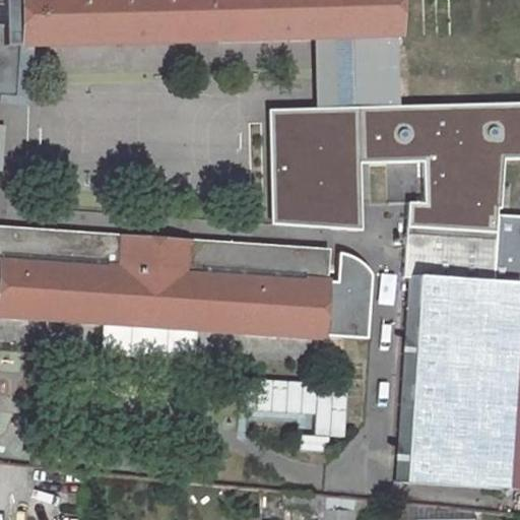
[(0,0),(0,27),(15,28),(16,48),(186,43),(184,0),(0,0)]
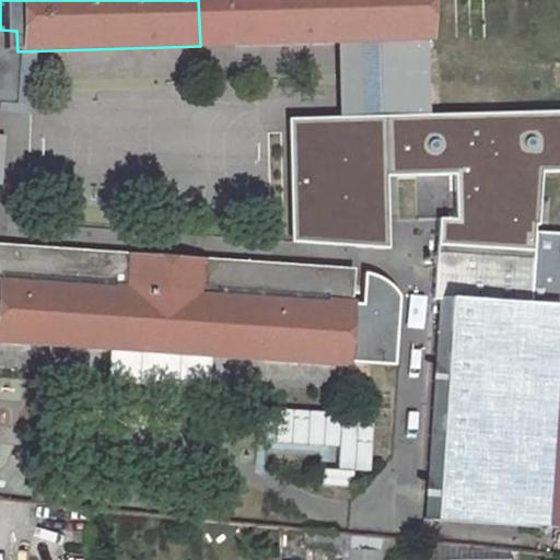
[(398,0),(198,0),(200,46),(400,41),(398,0)]
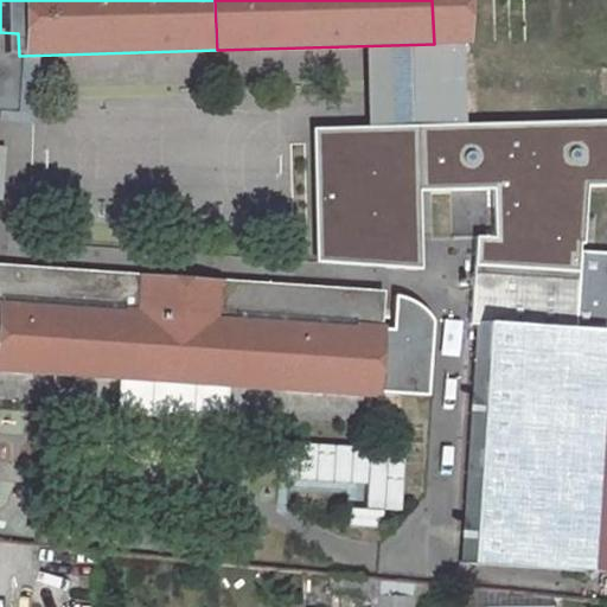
[(459,0),(432,0),(434,44),(461,43),(459,0)]
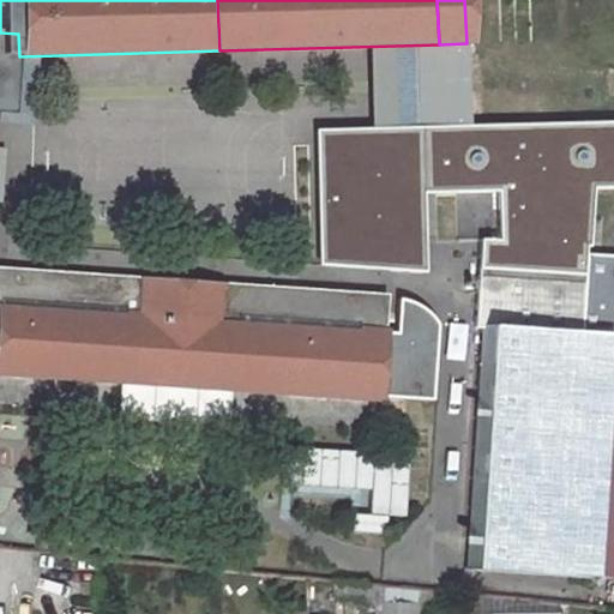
[(613,120),(319,130),(323,264),(428,271),(426,193),(500,191),(503,239),(483,239),(483,268),(589,272),(590,254),(589,247),(596,246),(597,188),(613,187),(613,120)]
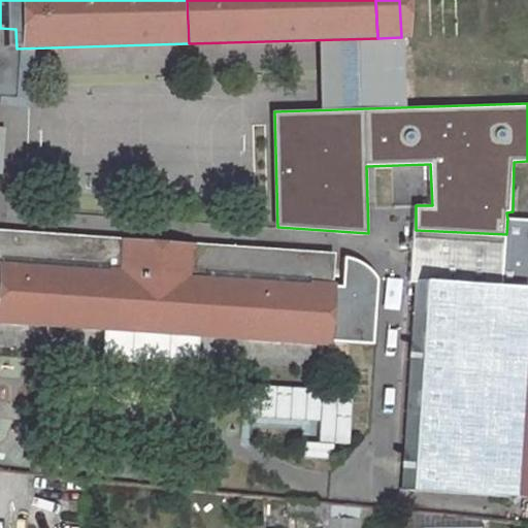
[(527,499),(527,220),(507,219),(506,234),(416,230),(411,282),(418,282),(401,491),(527,499)]
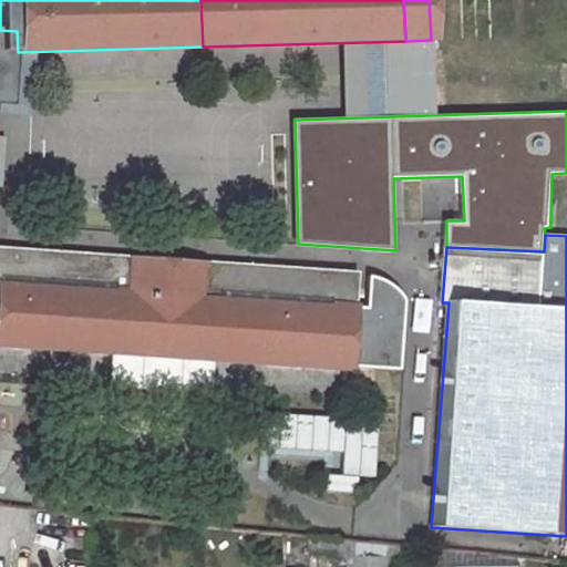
[(212,360),(351,370),(354,307),(357,277),(346,277),(346,278),(330,278),(316,277),(299,272),(288,274),(277,277),(271,279),(270,280),(259,281),(247,281),(237,279),(222,276),(202,267),(202,265),(132,260),(131,261),(125,261),(125,263),(116,263),(115,263),(105,263),(105,261),(102,261),(99,259),(93,258),(83,257),(73,259),(60,266),(53,267),(47,267),(38,266),(23,259),(0,254),(0,346),(131,354),(212,360)]
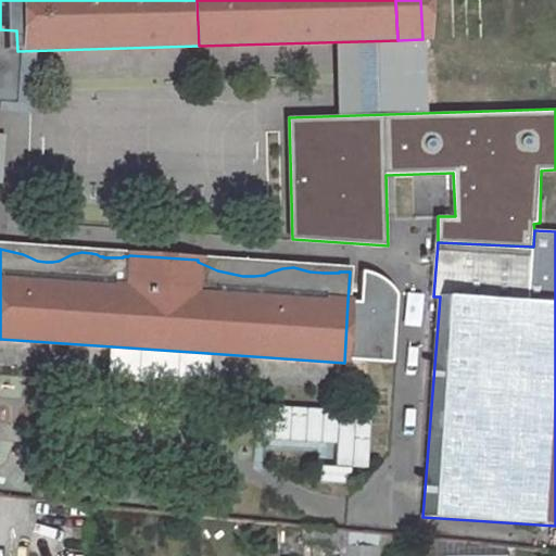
[(207,353),(128,348),(127,377),(205,382),(207,353)]
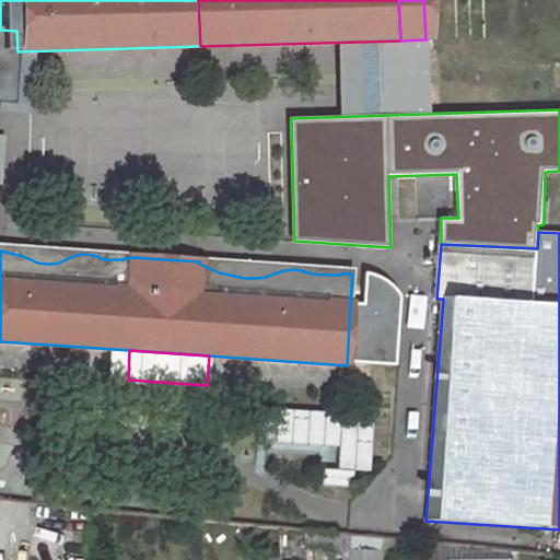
[(356,549),(354,559),(383,559),(384,551),(356,549)]
